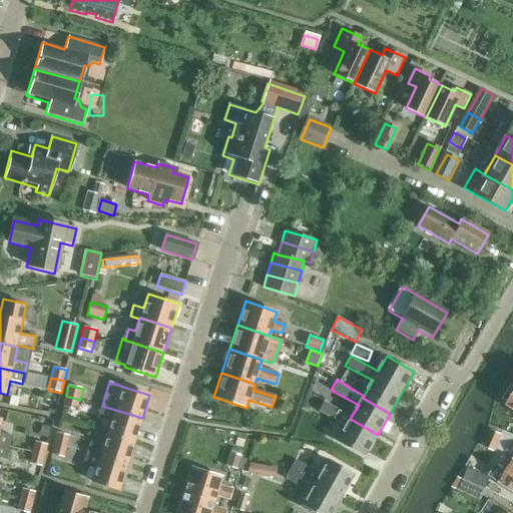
[(80,400),(66,396),(63,407),(77,411),(80,400)]
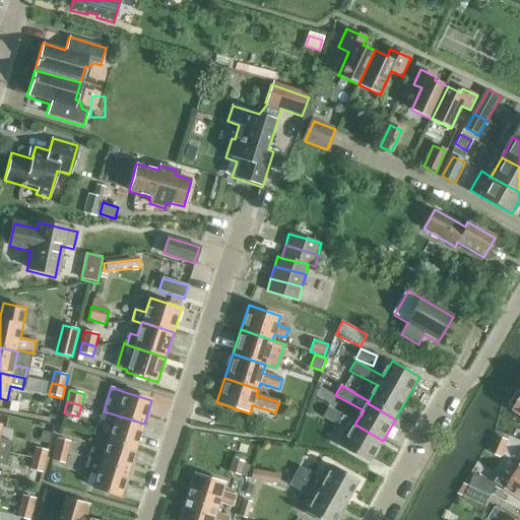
[(371,461),(383,441),(355,425),(355,423),(328,408),(323,416),(350,433),(343,446),(371,461)]
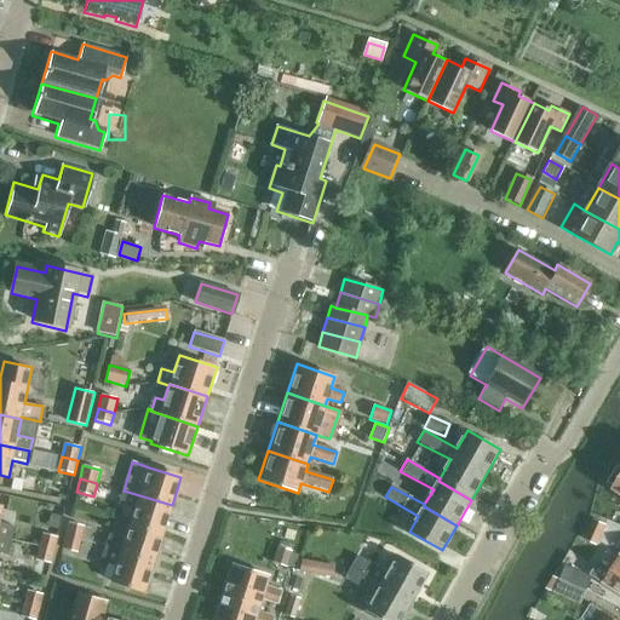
[(132,523),(164,533),(172,505),(124,491),(122,491),(119,505),(136,511),(132,523)]
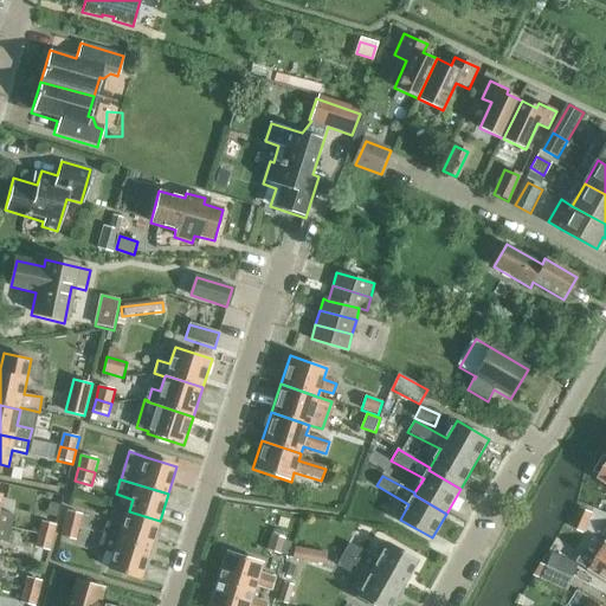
[(0,496),(0,526),(11,529),(14,515),(0,513),(4,497),(0,496)]
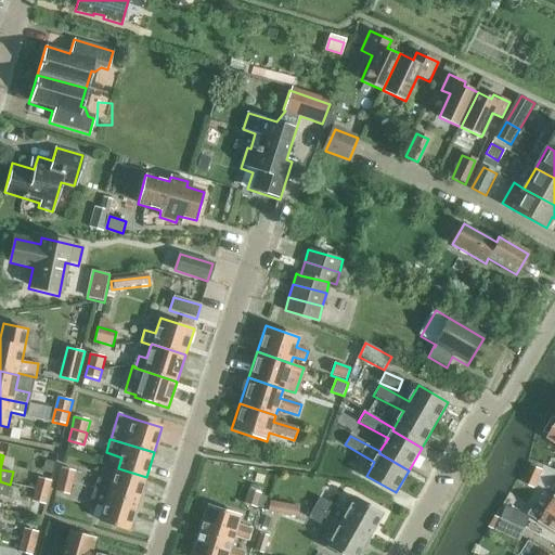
[(543,472),(533,467),(525,485),(536,490),(543,472)]
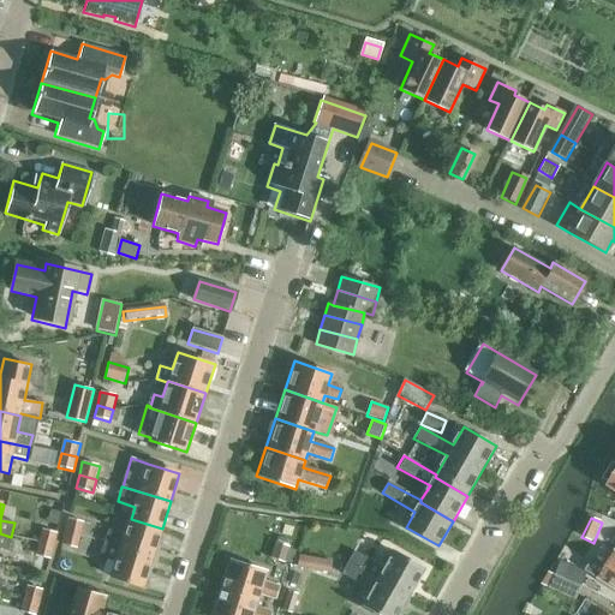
[(65,532),(81,536),(84,523),(69,519),(65,532)]
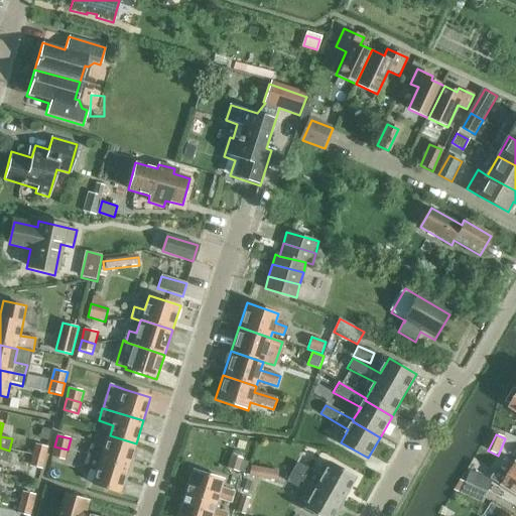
[(89,455),(129,468),(136,443),(110,435),(107,445),(93,441),(89,455)]
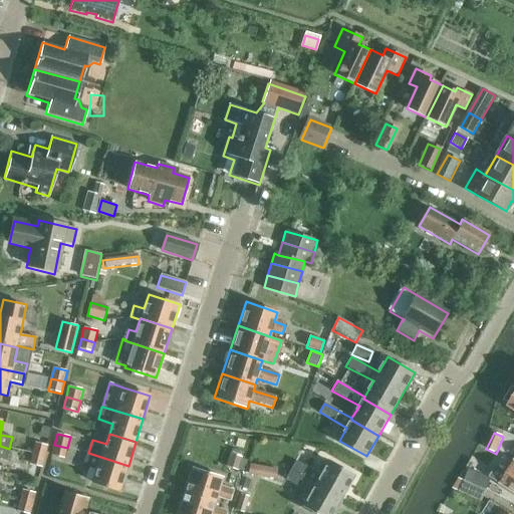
[(32,454),(45,457),(48,446),(35,443),(32,454)]
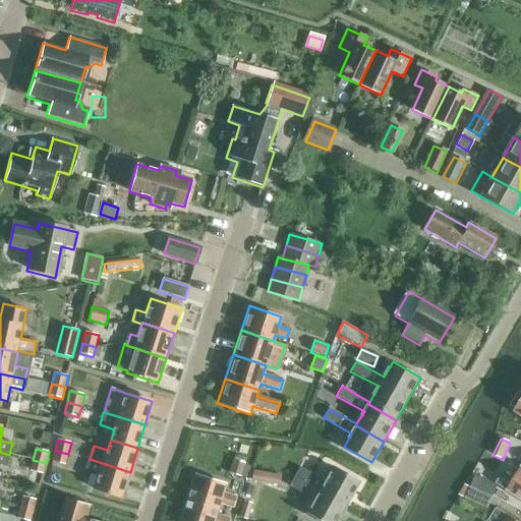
[(68,454),(55,451),(52,462),(65,466),(68,454)]
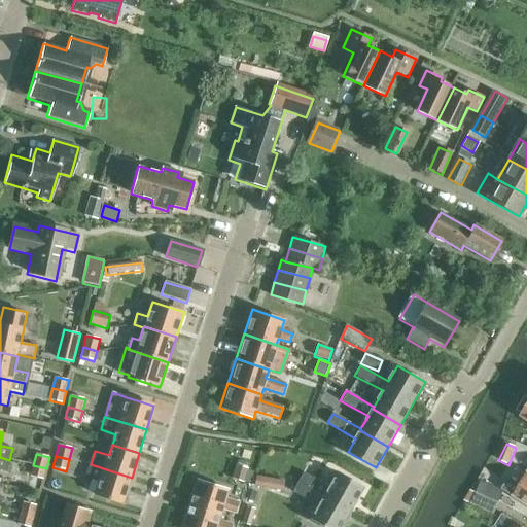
[(9,460),(0,457),(0,470),(7,472),(9,460)]
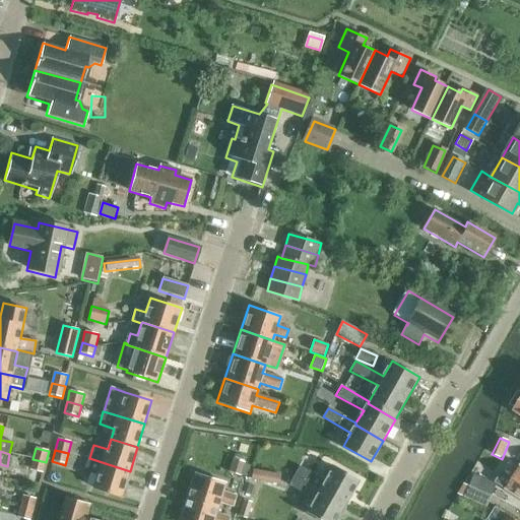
[(122,495),(130,471),(89,458),(86,469),(100,473),(95,485),(122,495)]
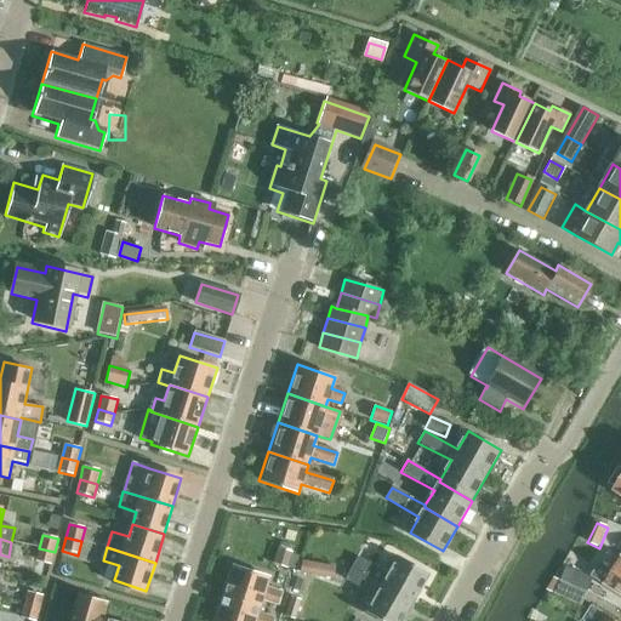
[(55,552),(39,548),(35,562),(51,565),(55,552)]
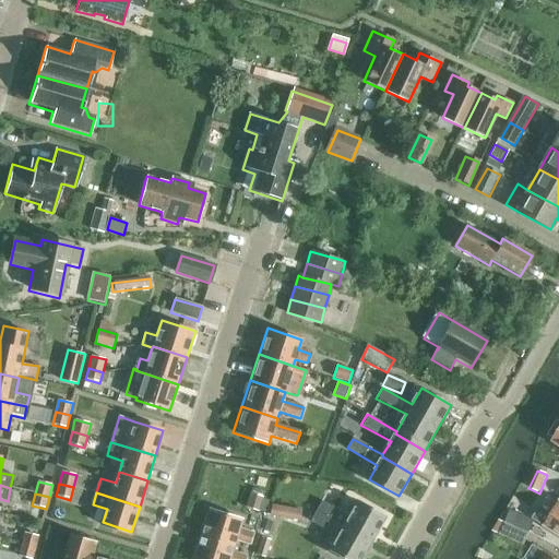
[(260,499),(249,496),(245,510),(256,513),(260,499)]
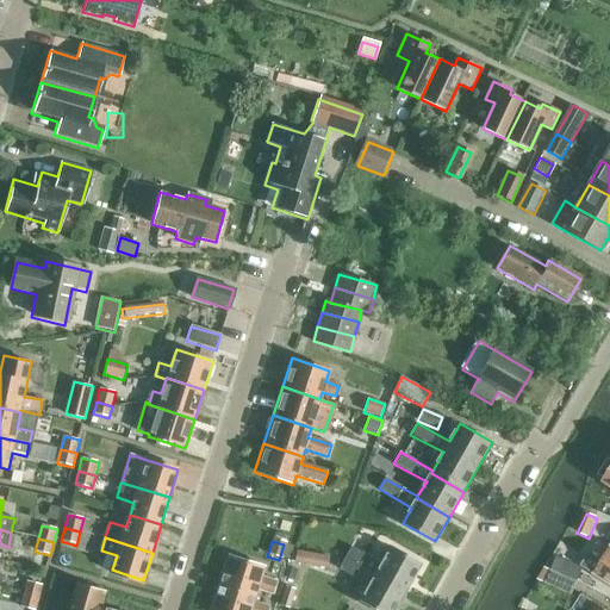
[(346,559),(405,592),(419,566),(390,548),(380,564),(367,558),(368,556),(352,547),(346,559)]
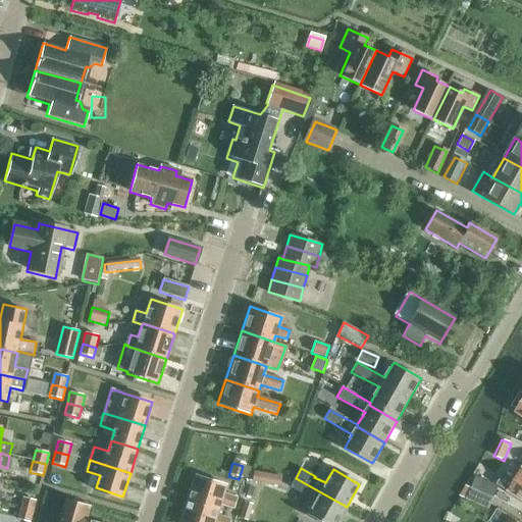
[(521,470),(516,479),(505,472),(498,484),(521,500),(521,470)]
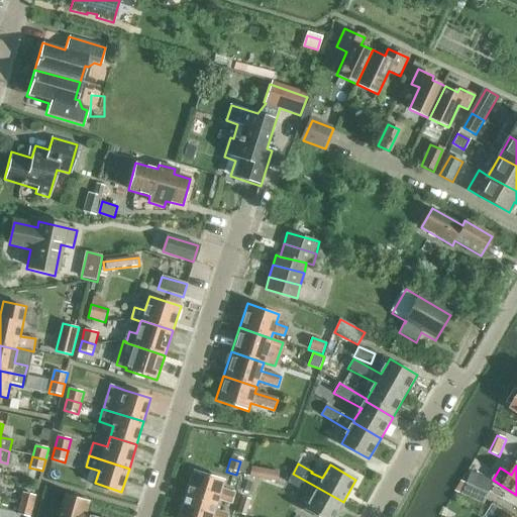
[(280,474),(252,469),(250,477),(279,482),(280,474)]
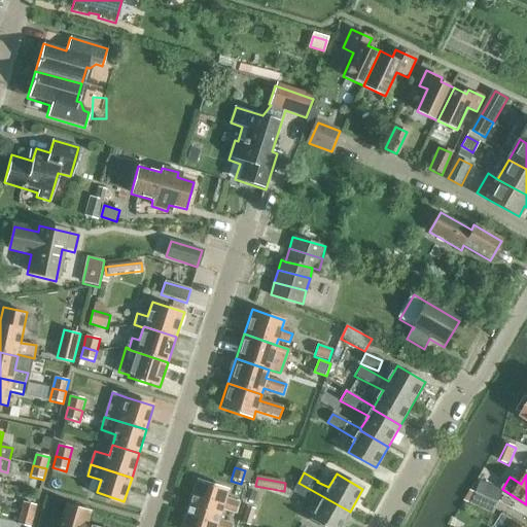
[(197,480),(188,504),(221,516),(222,510),(236,514),(239,503),(225,499),(229,490),(197,480)]
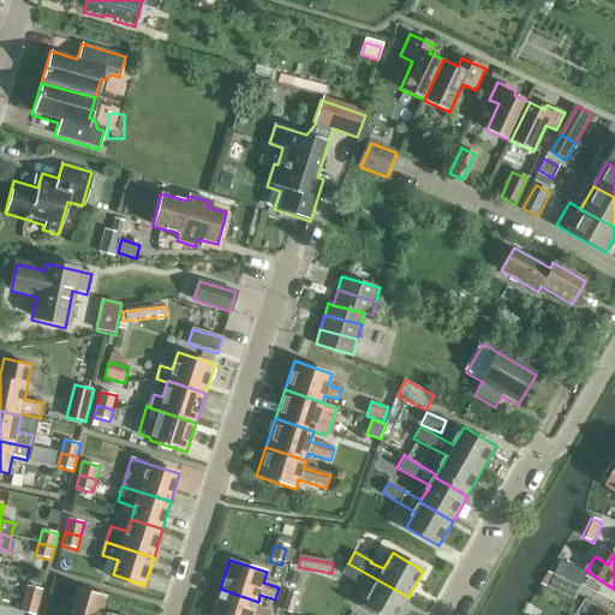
[(376,614),(398,614),(408,597),(348,563),(342,574),(371,590),(362,607),(376,614)]
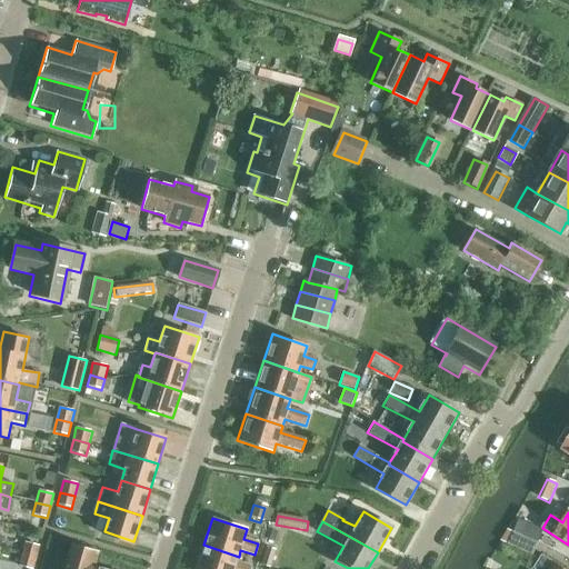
[(537,547),(513,536),(509,547),(532,557),(537,547)]
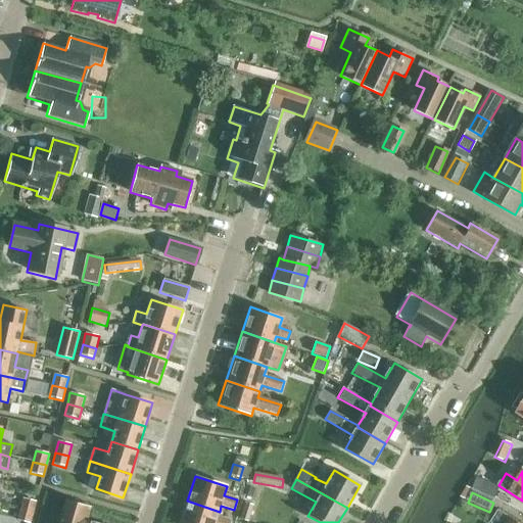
[(20,510),(34,514),(37,503),(22,498),(20,510)]
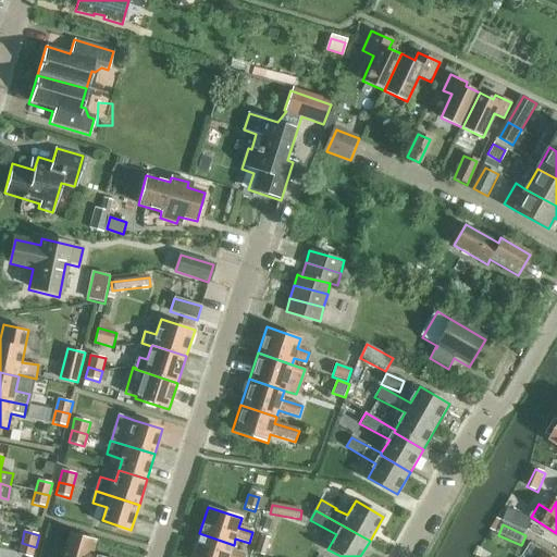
[(91,556),(96,541),(71,533),(62,556),(91,556)]
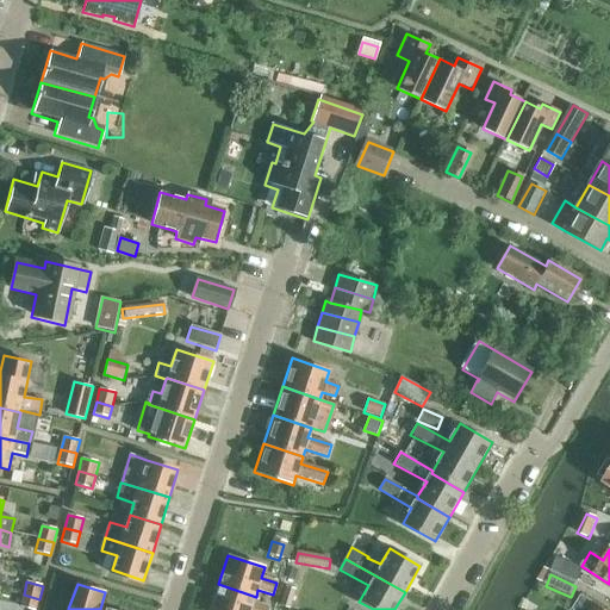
[(256,597),(218,584),(209,609),(267,609),(269,608),(254,603),(256,597)]
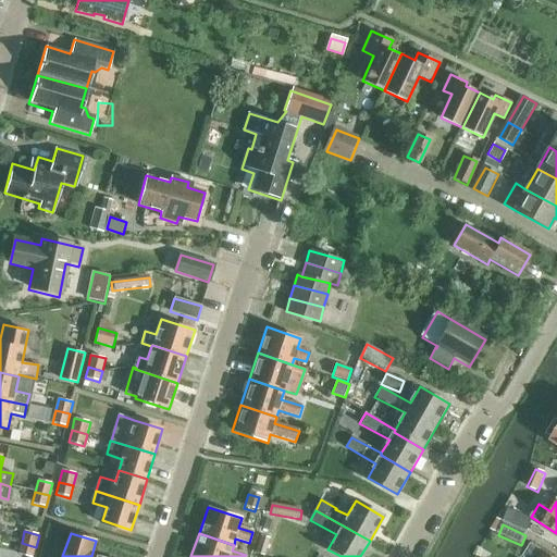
[(264,556),(271,539),(261,535),(256,554),(264,556)]
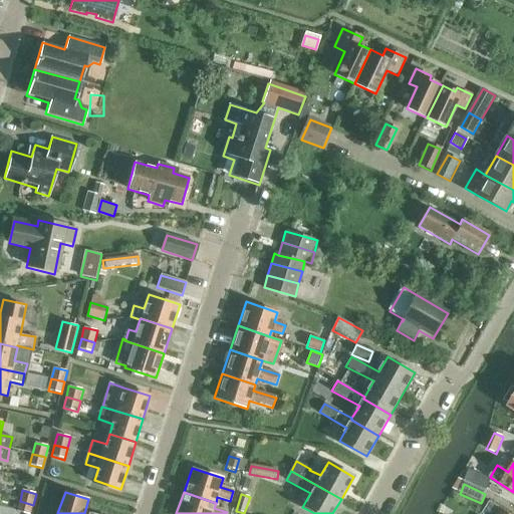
[(30,513),(33,505),(20,501),(17,512),(23,513),(30,513)]
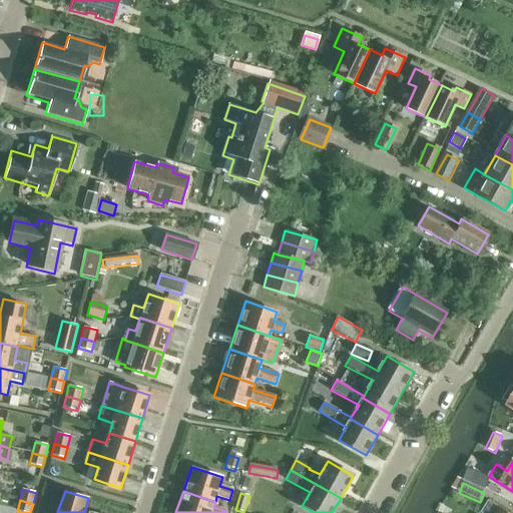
[(509,512),(490,502),(484,512),(485,512),(509,512)]
